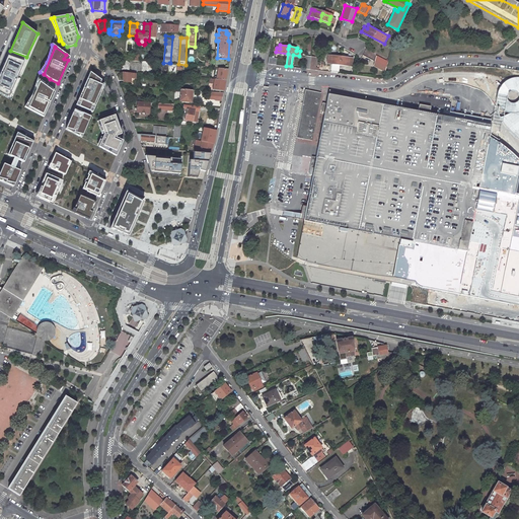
[(327,63),(340,64),(341,57),(328,55),(327,63)]
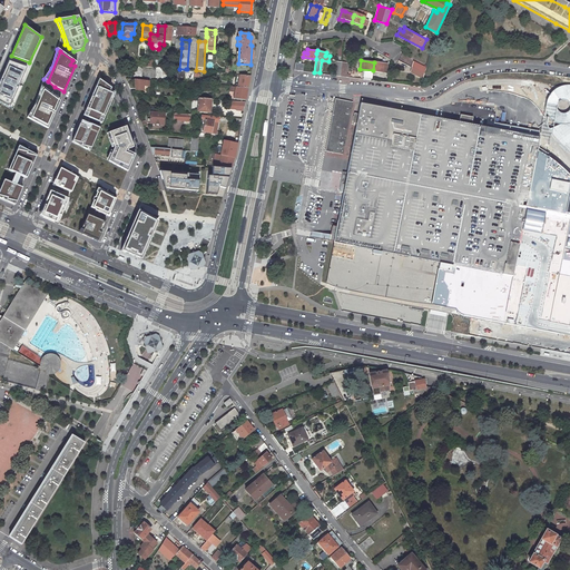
[(412,66),(425,72),(428,67),(413,60),(412,66)]
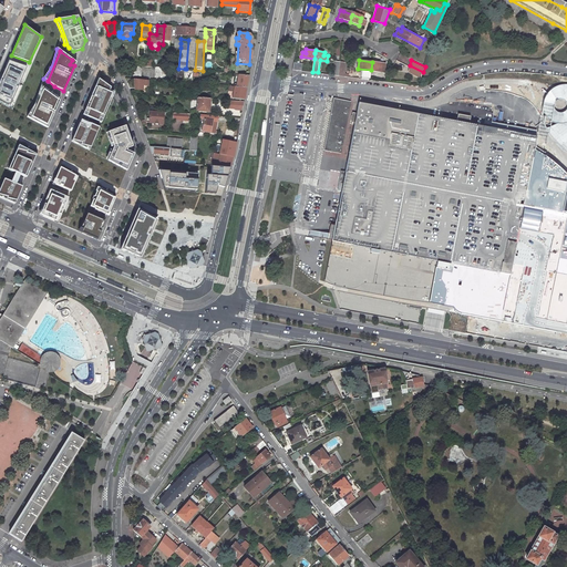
[(8,61),(0,80),(0,102),(9,107),(27,68),(8,61)]
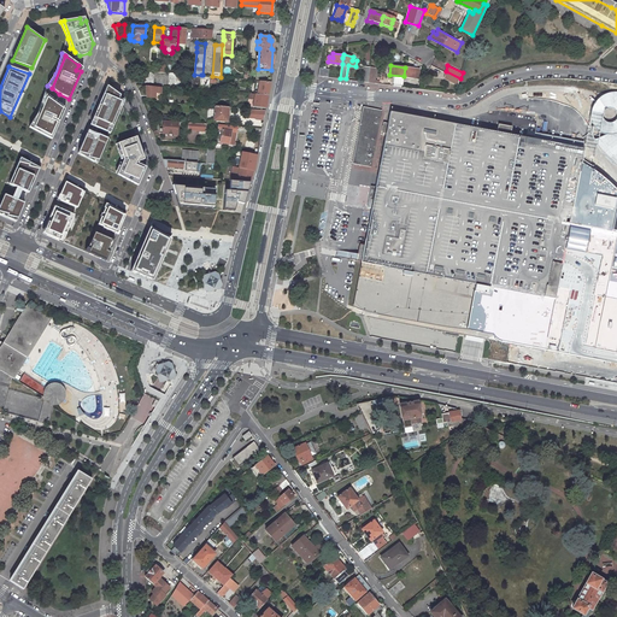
[(416,69),(405,68),(404,76),(415,77),(418,78),(418,72),(419,69),(416,69)]
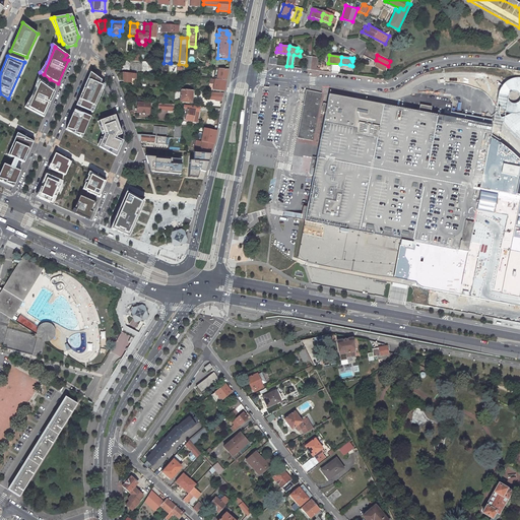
[(388,66),(376,60),(374,65),(387,71),(388,66)]
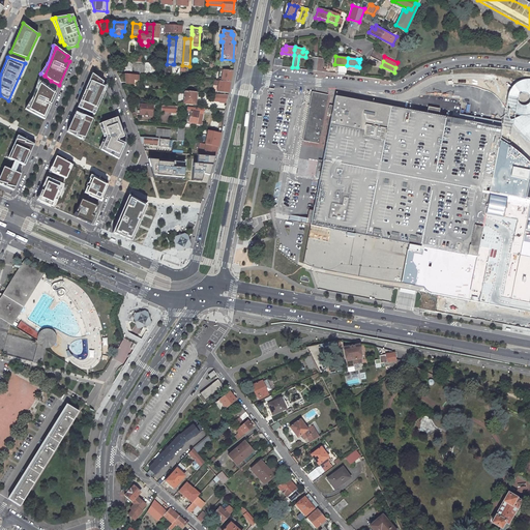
[(150,63),(145,63),(145,72),(159,74),(159,64),(153,63),(150,63)]
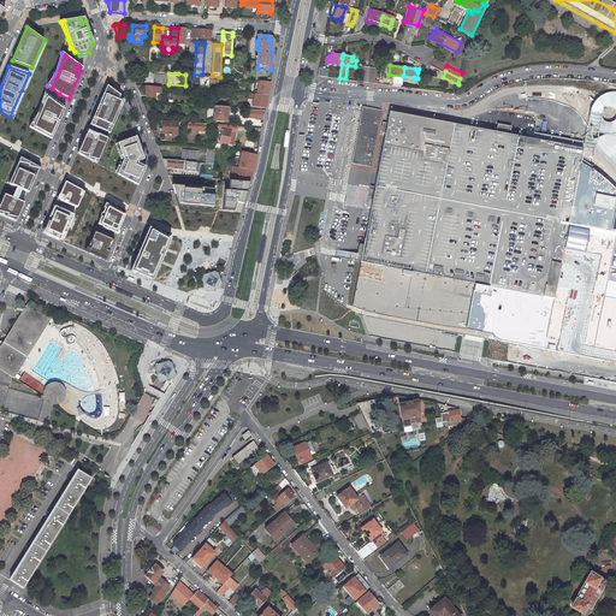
[(271,83),(259,82),(256,82),(256,83),(259,83),(256,94),(268,95),(271,83)]
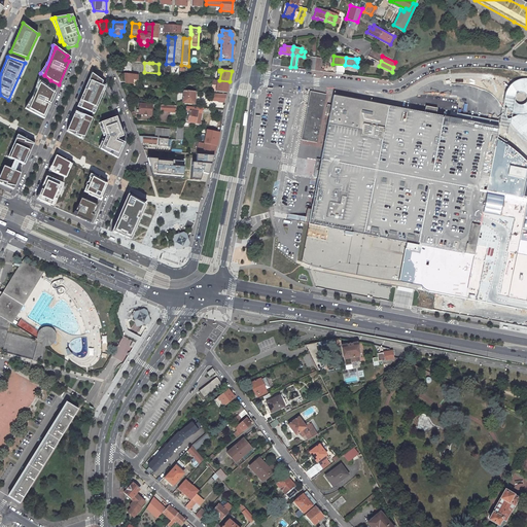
[(77,106),(94,114),(106,86),(102,84),(103,81),(92,73),(77,106)]
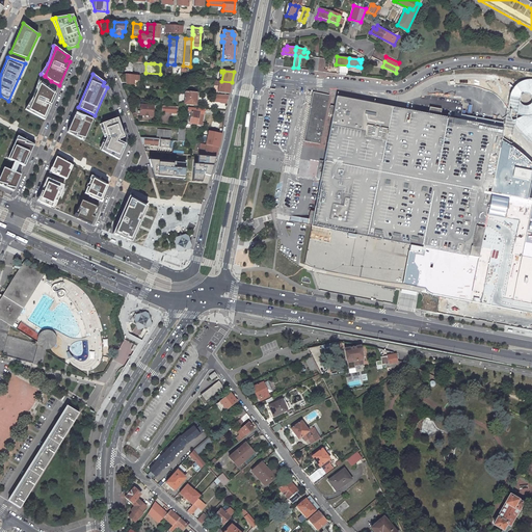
[(138,75),(126,74),(126,84),(132,84),(132,80),(138,80),(138,75)]
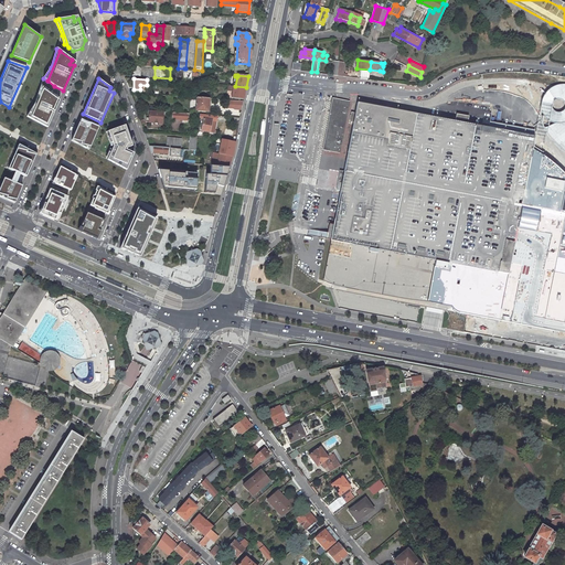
[(564,84),(560,84),(554,86),(547,91),(544,95),(542,100),(541,106),(541,112),(541,118),(544,125),(546,130),(550,136),(561,147),(564,150),(564,84)]
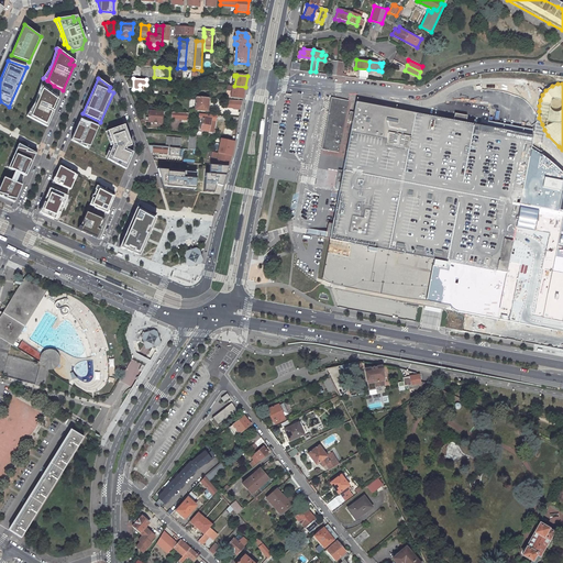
[(39,106),(44,88),(41,85),(35,103),(26,116),(31,118),(39,106)]
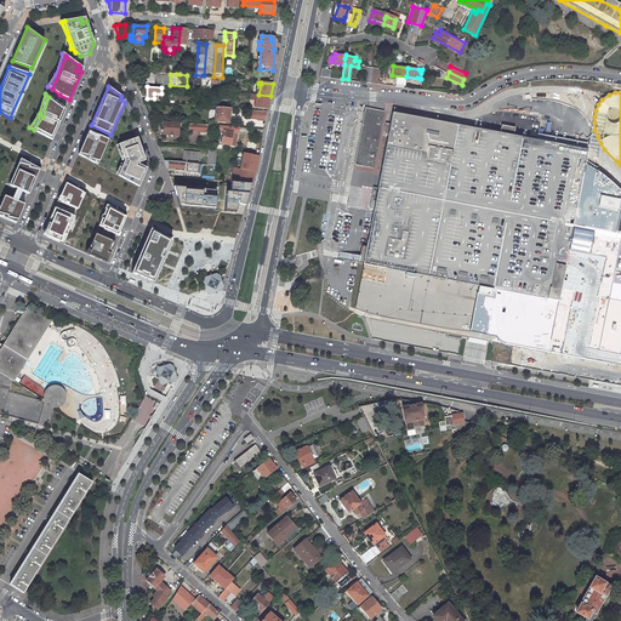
[(258,95),(257,95),(255,108),(268,108),(271,96),(258,95)]
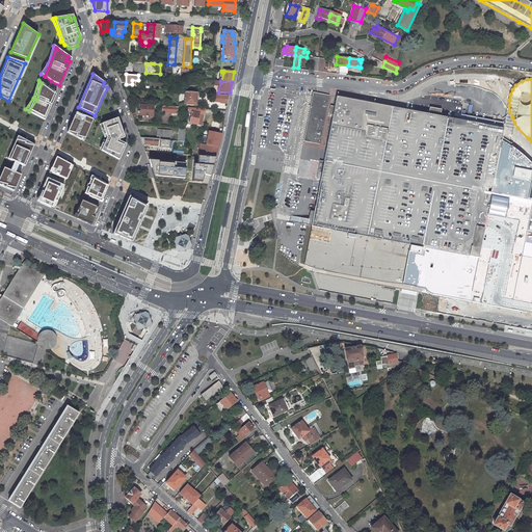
[(29,111),(45,120),(55,97),(51,95),(52,90),(42,83),(36,100),(29,111)]
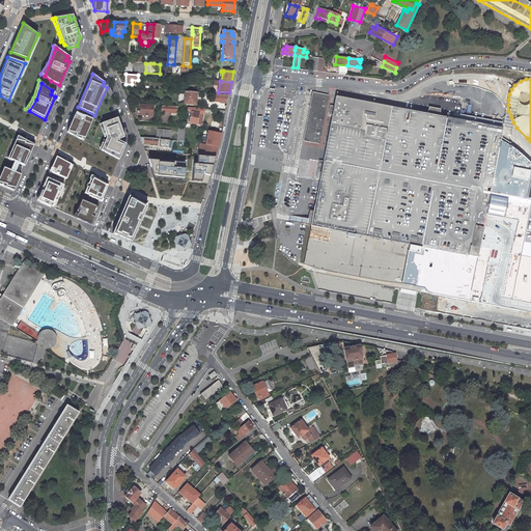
[(285,92),(270,89),(269,96),(284,99),(285,92)]
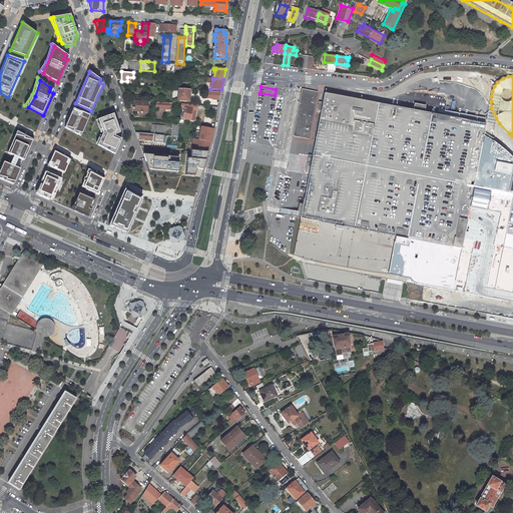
[(190,89),(178,88),(178,100),(189,101),(190,89)]
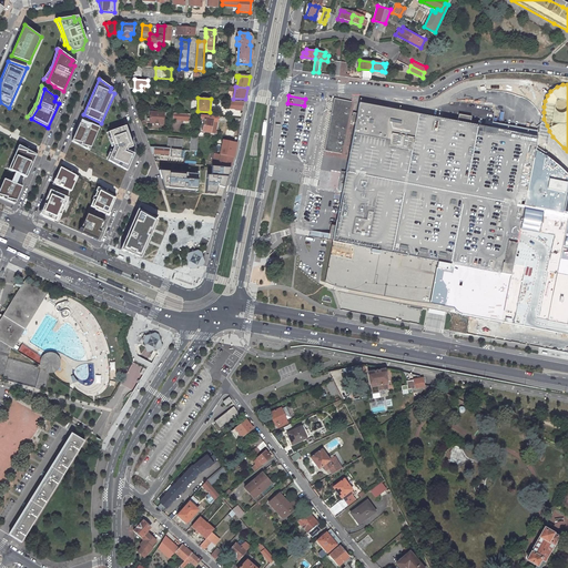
[(230,101),(230,109),(235,109),(235,110),(240,110),(243,110),(244,101),(230,100),(230,101)]
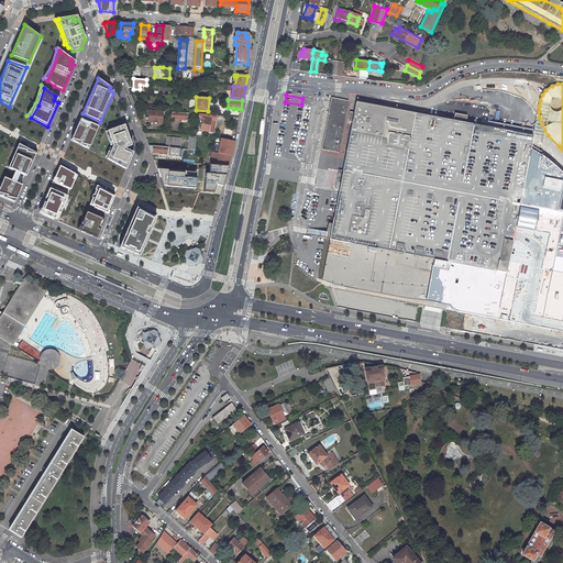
[(330,239),(504,272),(511,232),(529,146),(530,135),(355,102),(351,124),(330,239)]
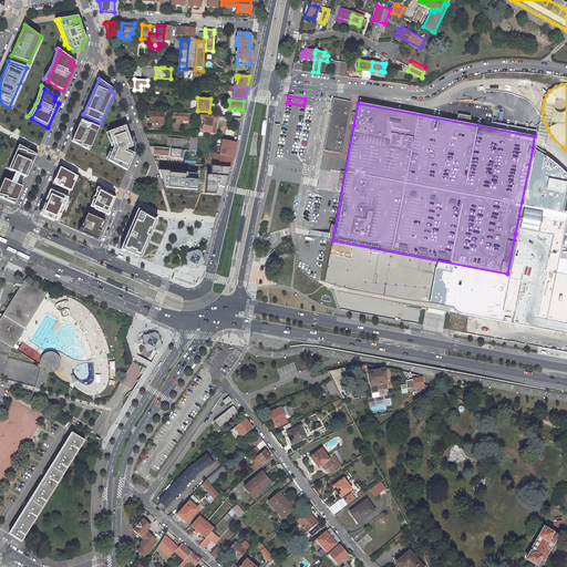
[(164,112),(151,111),(150,119),(147,119),(146,122),(163,124),(164,112)]
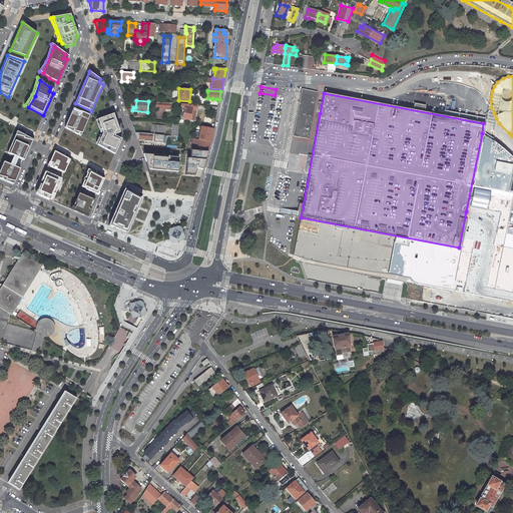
[(181,118),(189,120),(194,120),(196,110),(198,105),(181,103),(179,118),(181,118)]
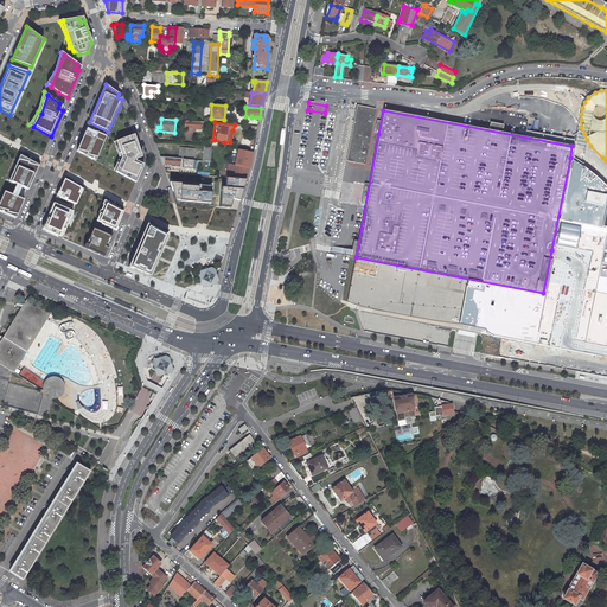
[(347,301),(378,134),(314,122),(311,122),(308,125),(306,127),(304,129),(296,164),(298,166),(299,170),(300,173),(302,176),(306,178),(310,179),(313,180),(318,179),(323,176),(332,170),(337,167),(342,167),(346,168),(350,170),(353,173),(356,177),(357,181),(357,186),(356,190),(353,193),(325,237),(324,242),(320,250),(320,257),(319,262),(320,267),(320,270),(323,275),(324,280),(326,283),(327,287),(331,292),(336,295),(338,298),(347,301)]
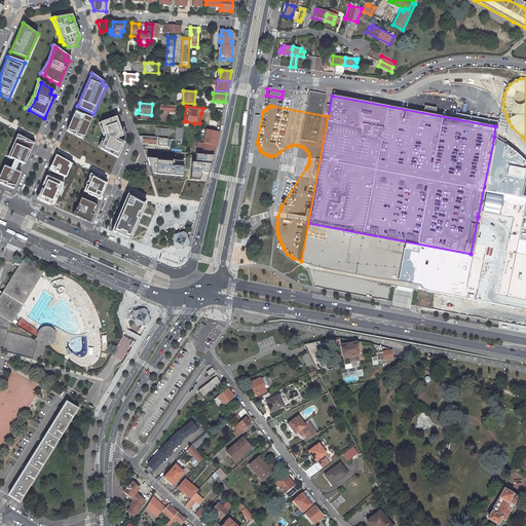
[(75,111),(67,130),(83,140),(92,118),(75,111)]
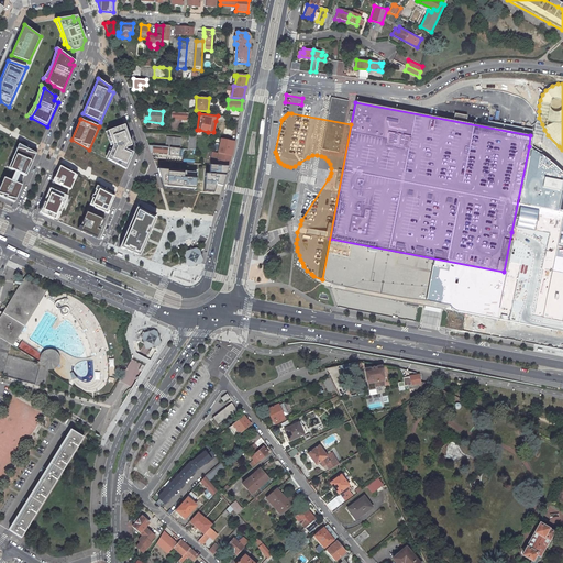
[(124,124),(106,132),(111,145),(105,158),(125,168),(133,153),(128,147),(131,146),(124,124)]
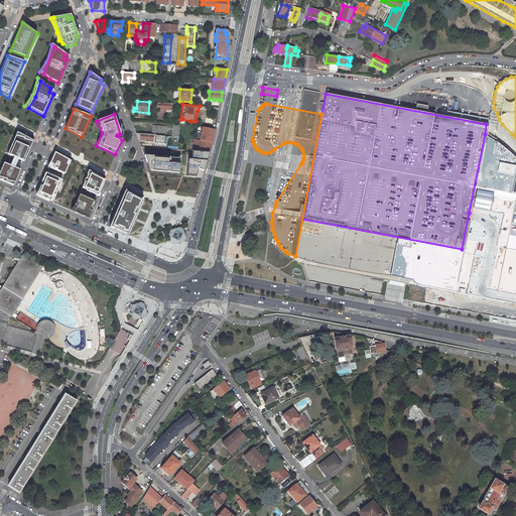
[(165,127),(153,125),(152,135),(154,135),(155,135),(165,136),(165,127)]
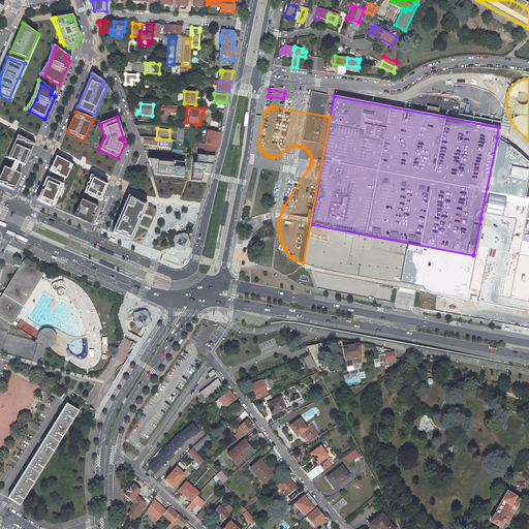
[(220,132),(208,130),(205,144),(210,145),(217,147),(220,132)]
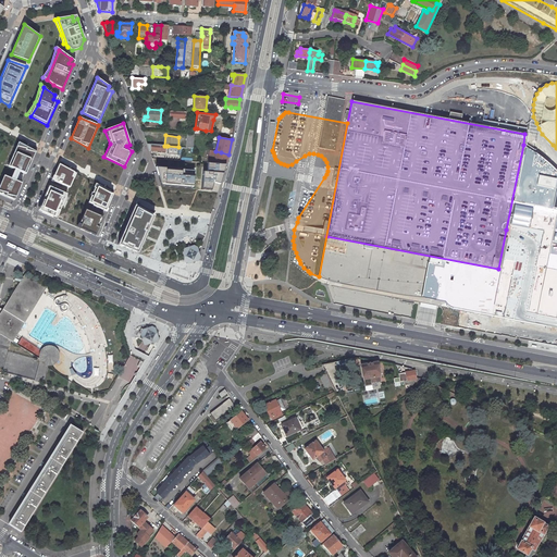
[(19,143),(9,166),(15,169),(11,178),(4,175),(0,184),(0,193),(14,200),(22,184),(15,181),(20,172),(26,174),(36,152),(19,143)]
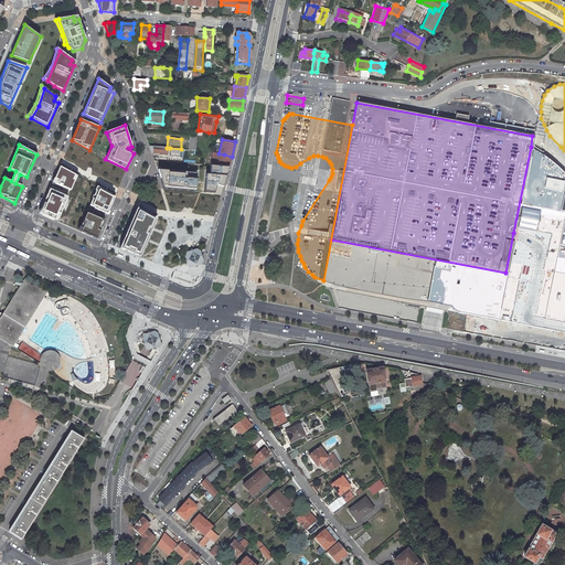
[(539,152),(531,147),(513,233),(505,273),(498,320),(564,331),(564,326),(564,323),(564,171),(563,170),(552,160),(544,156),(539,152)]
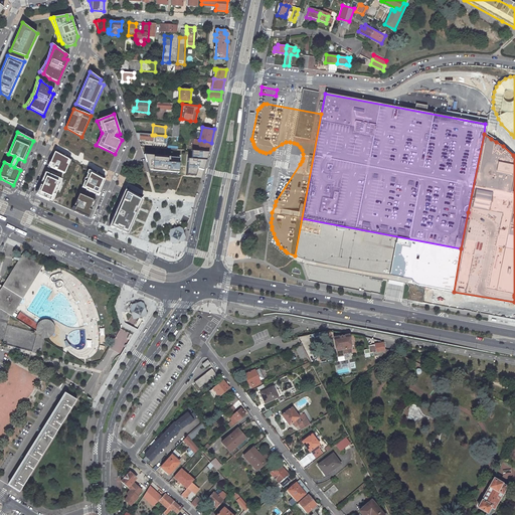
[(165,136),(155,135),(154,142),(166,143),(167,136),(165,136)]
